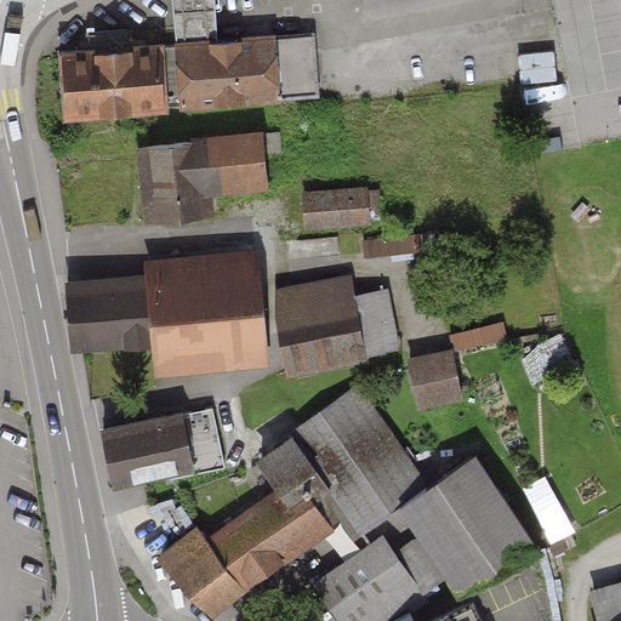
[(62,44),(66,112),(283,98),(279,27),(221,30),(218,0),(176,0),(178,36),(62,44)]
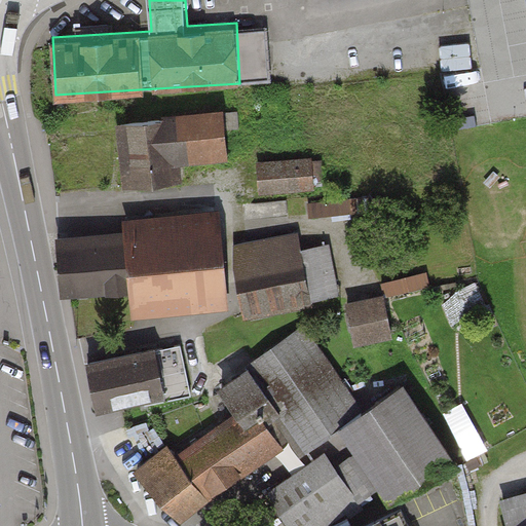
[(271,76),(268,24),(238,26),(241,78),(271,76)]
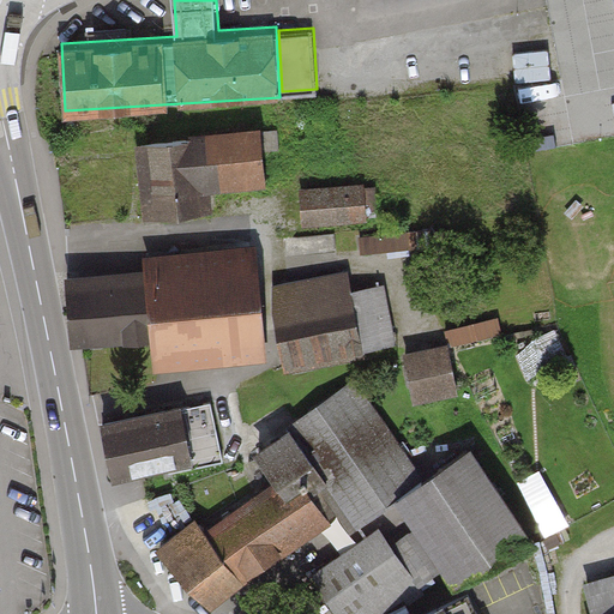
[(258,136),(137,145),(143,217),(206,212),(204,191),(262,186),(258,136)]
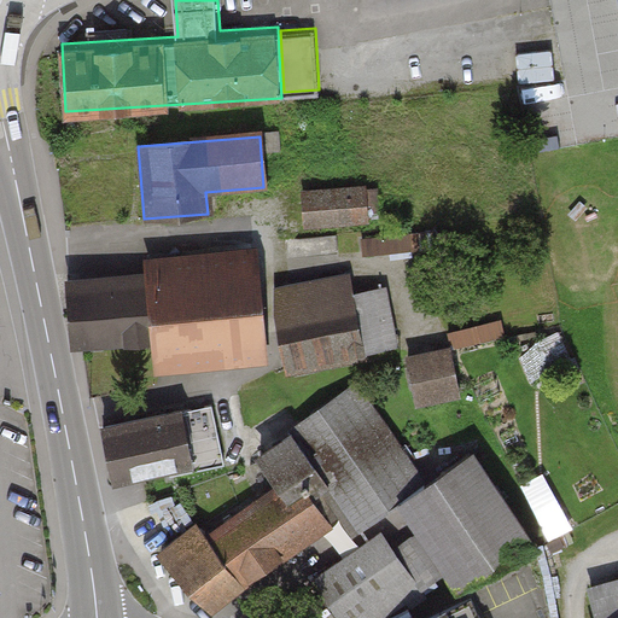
[(367,186),(304,191),(307,228),(369,223),(367,186)]
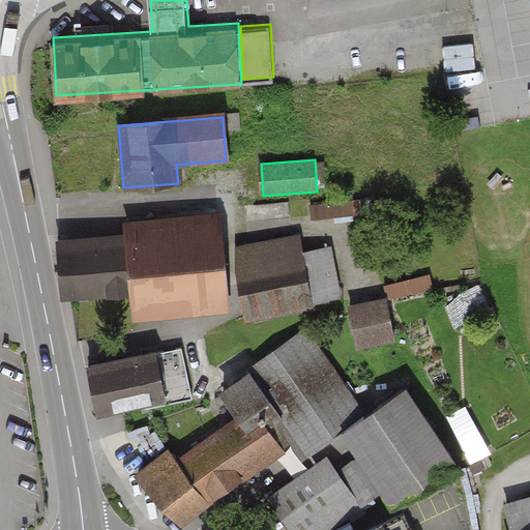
[(128,234),(63,239),(67,296),(136,291),(138,314),(225,306),(217,214),(127,222),(128,234)]
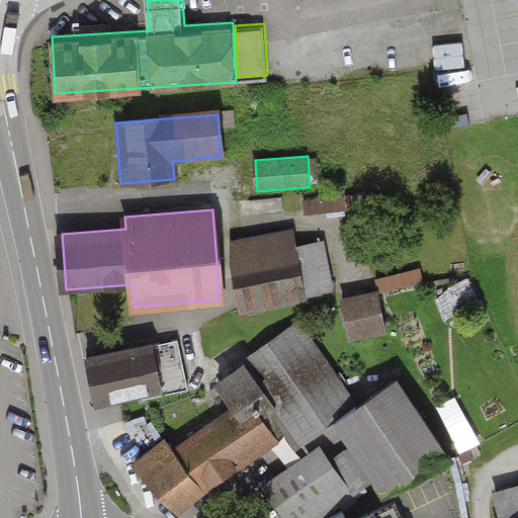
[(294,230),(225,243),(237,311),(336,293),(327,240),(297,245),(294,230)]
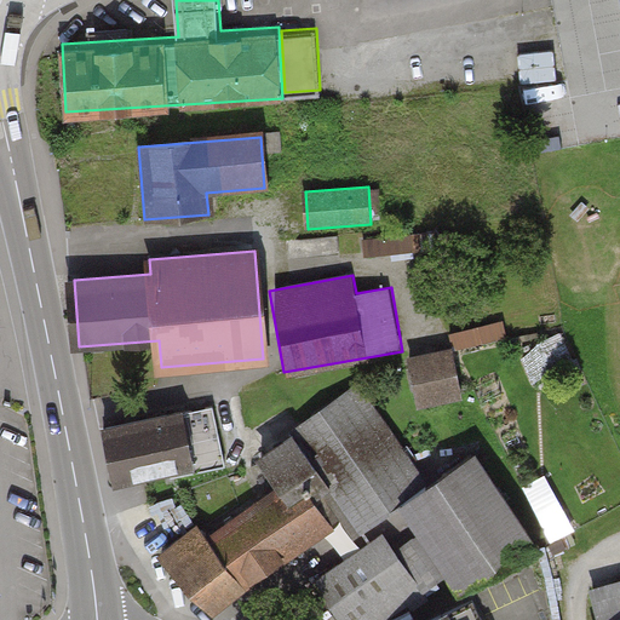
[(483,338),(510,333),(507,320),(481,325),(483,338)]
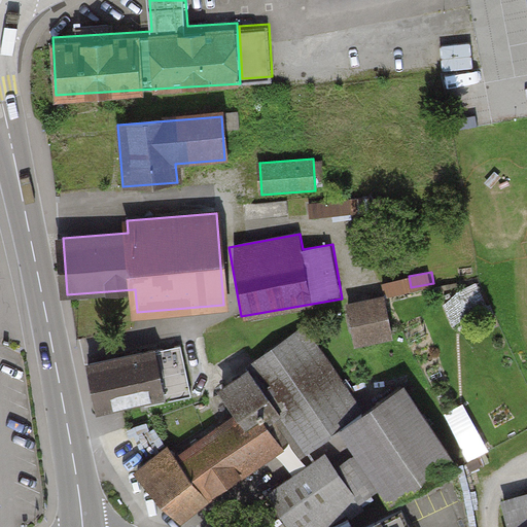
[(390,338),(382,299),(350,306),(358,345),(390,338)]
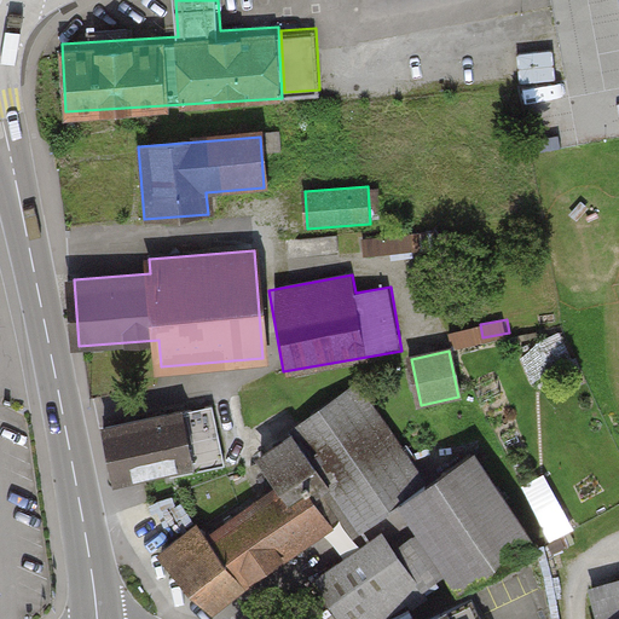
[(474,453),(427,485),(360,385),(285,434),(298,452),(262,474),(276,495),(209,538),(201,526),(168,548),(210,612),(345,524),(356,539),(401,509),(458,594),(534,543),(474,453)]
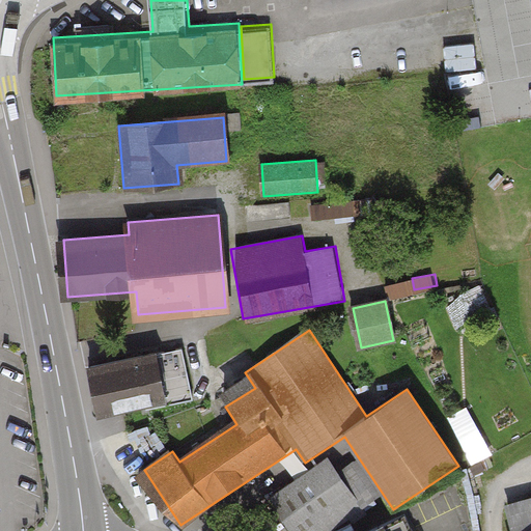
[(183,351),(86,366),(93,413),(190,396),(183,351)]
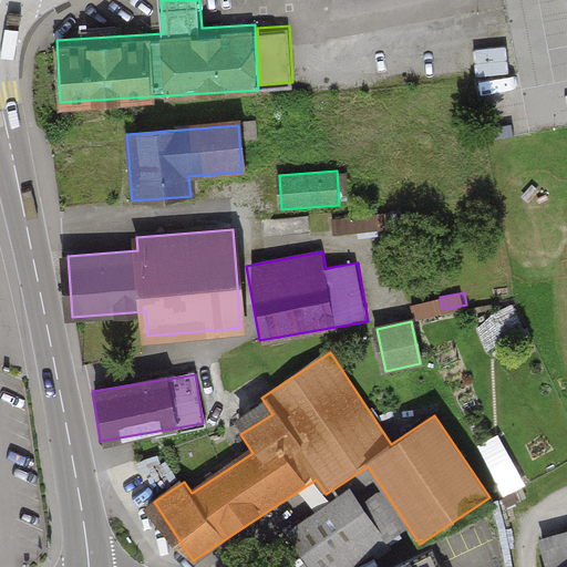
[(354,566),(390,545),(352,490),(287,533),(309,566),(354,566)]
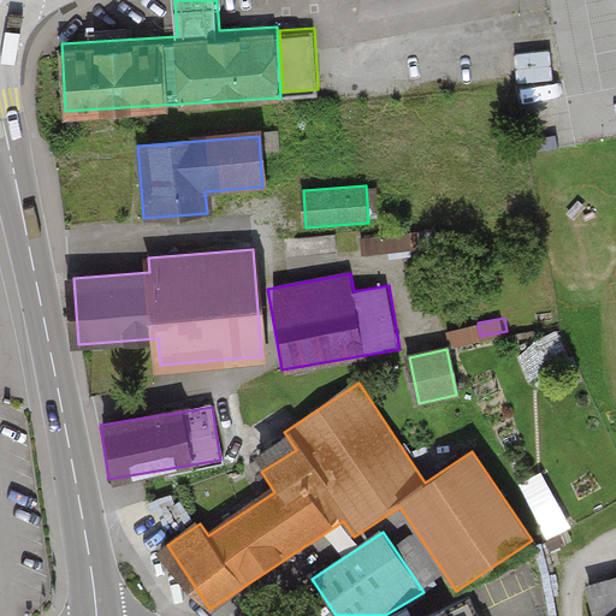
[(615,615),(615,580),(588,587),(594,615),(615,615)]
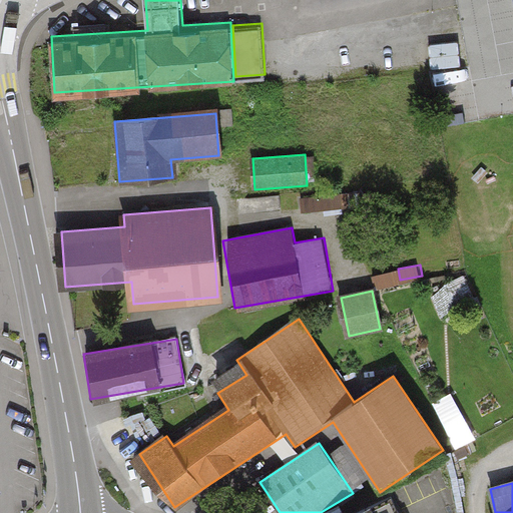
[(406,512),(398,494),(355,512),(406,512)]
